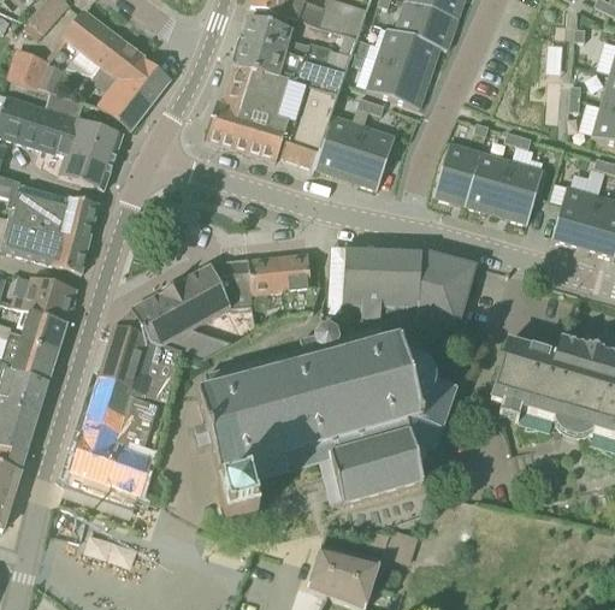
[(67,6),(61,0),(46,0),(29,19),(43,33),(67,6)]
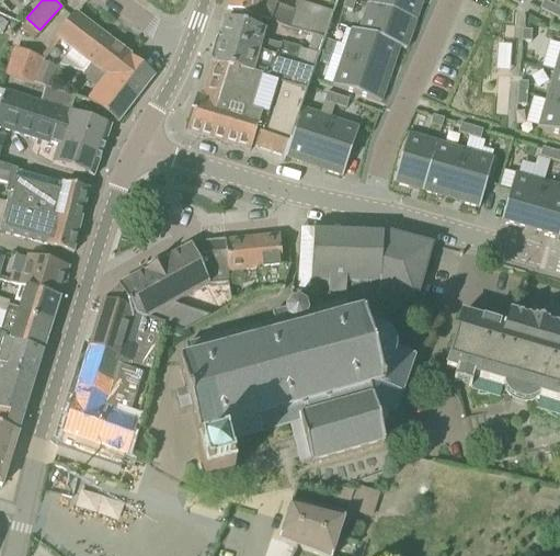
[(316,31),(326,34),(334,8),(308,0),(296,0),(294,7),(278,1),(278,0),(229,0),(228,6),(255,11),(272,18),(289,23),(316,31)]
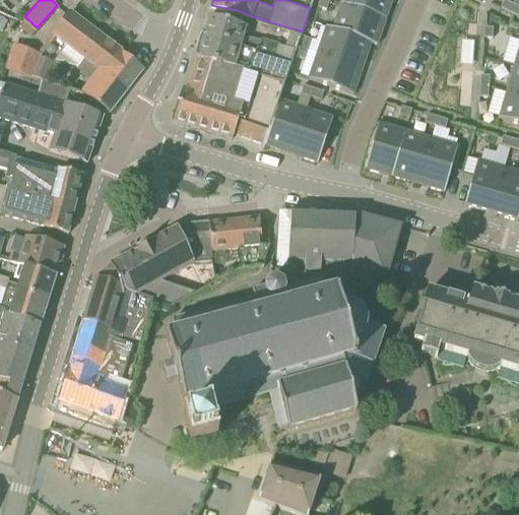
[(377,42),(386,15),(341,0),(332,26),(372,40),(377,42)]
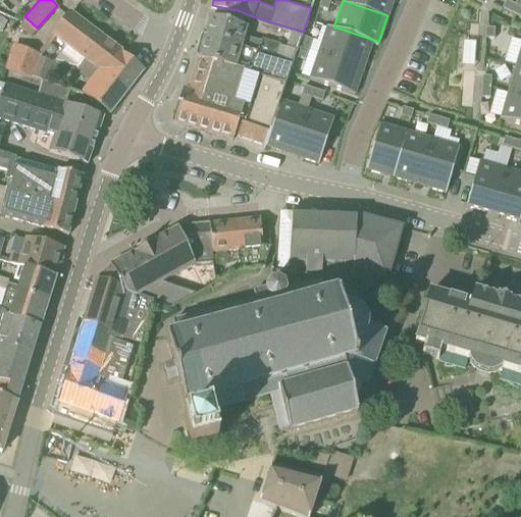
[(387,15),(393,0),(343,0),(387,15)]
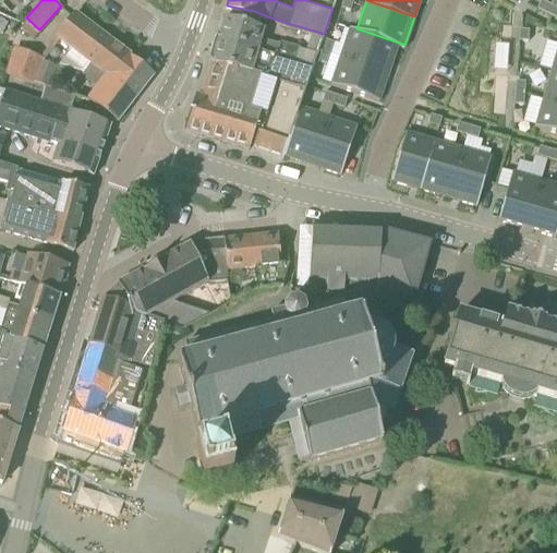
[(548,11),(553,2),(548,0),(540,0),(537,5),(548,11)]
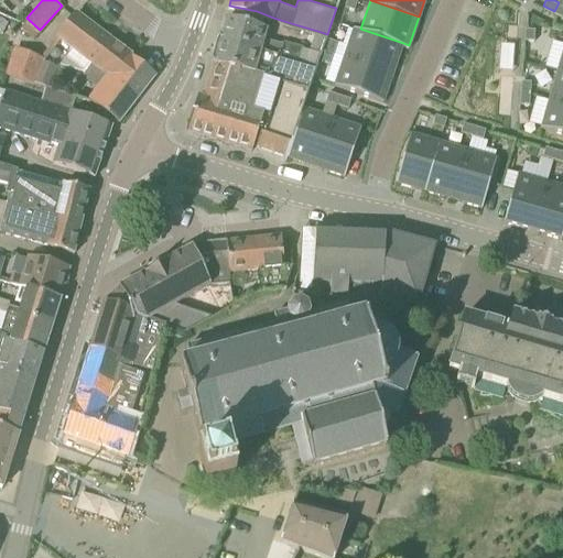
[(101,29),(77,11),(61,34),(74,45),(61,62),(85,68),(94,56),(112,70),(105,84),(95,98),(94,100),(119,120),(157,73),(100,30),(101,29)]
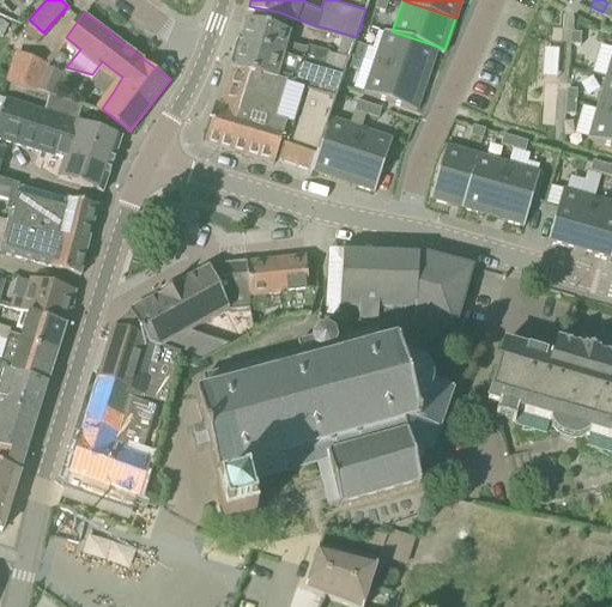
[(240,40),(302,58),(304,44),(284,40),(286,30),(247,17),(241,38),(240,40)]
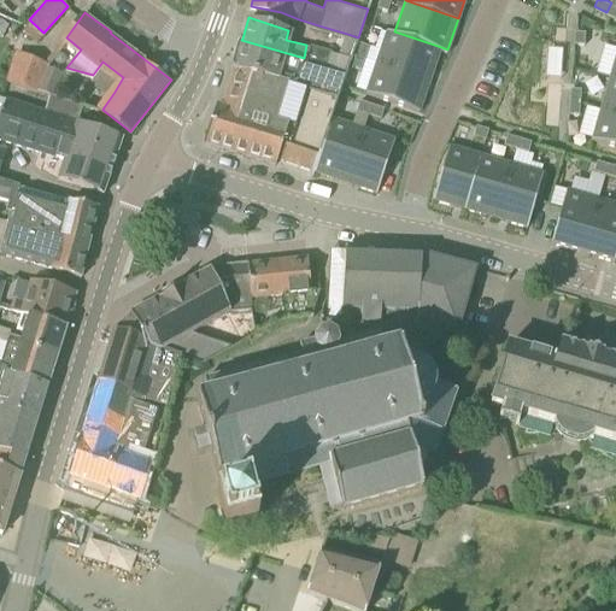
[(585,42),(586,29),(575,28),(575,41),(585,42)]
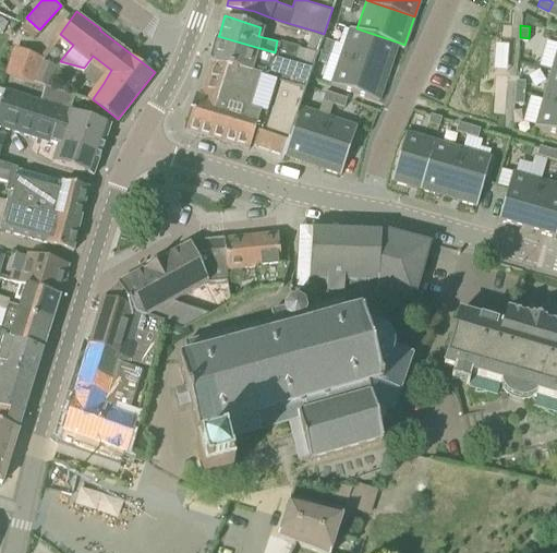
[(389,71),(399,43),(356,28),(351,26),(341,53),(389,71)]
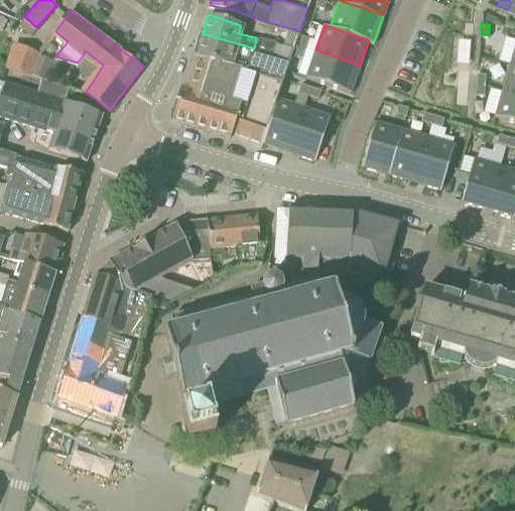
[(284,43),(293,46),(299,31),(290,28),(284,43)]
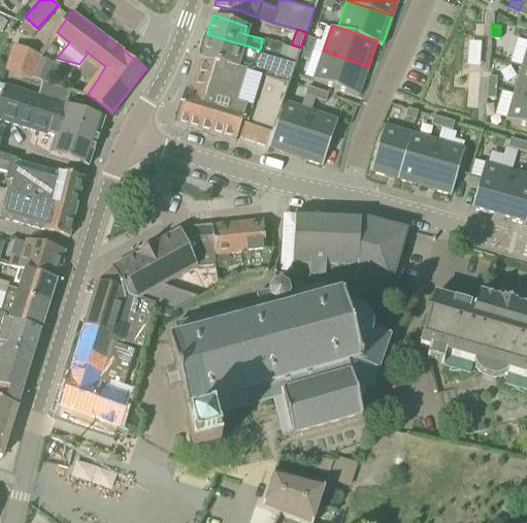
[(204,32),(198,54),(265,73),(289,80),(300,47),(291,44),(283,42),(278,56),(260,50),(206,34),(207,33),(204,32)]
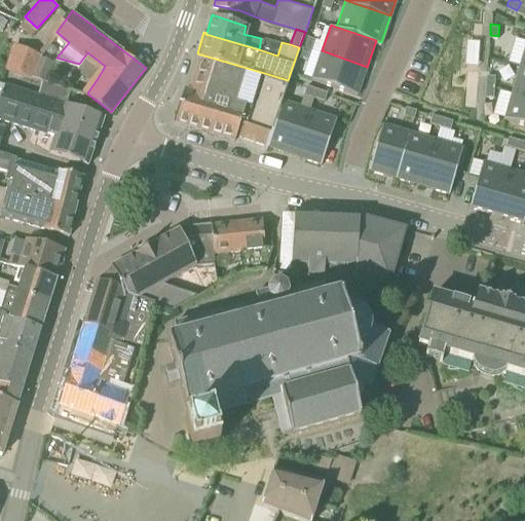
[(315,37),(307,35),(303,44),(312,47),(315,37)]
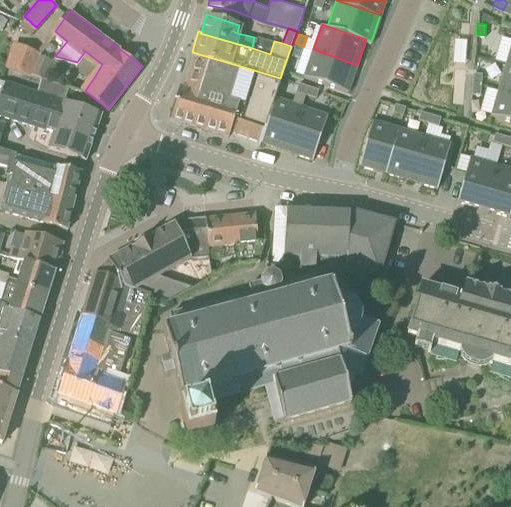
[(252,48),(270,54),(274,41),(274,40),(255,35),(254,37),(252,48)]
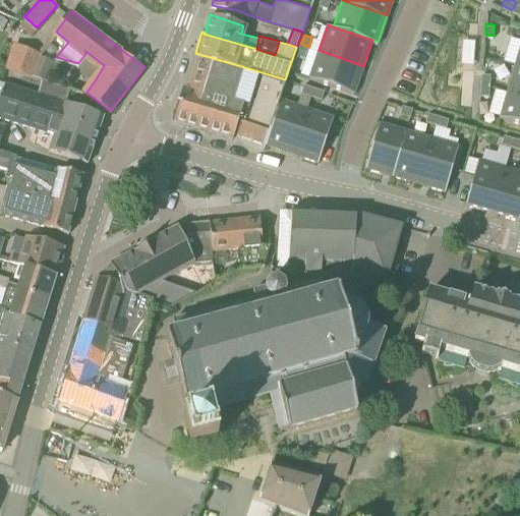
[(44,53),(43,52),(14,41),(5,66),(35,75),(44,53)]
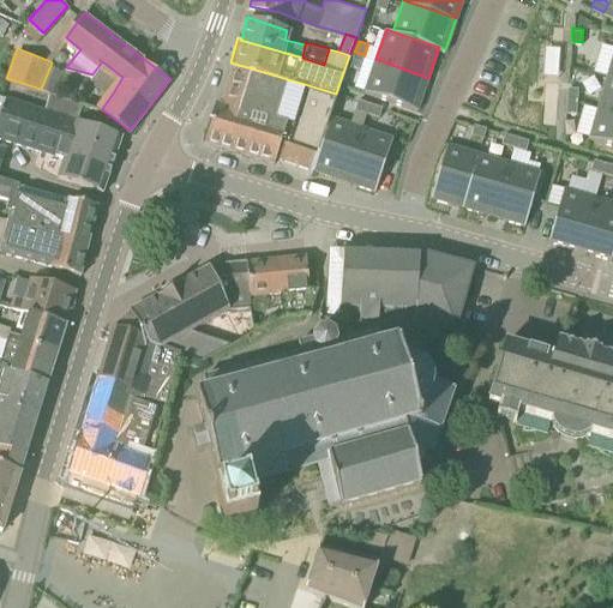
[(360,67),(365,55),(354,52),(350,64),(360,67)]
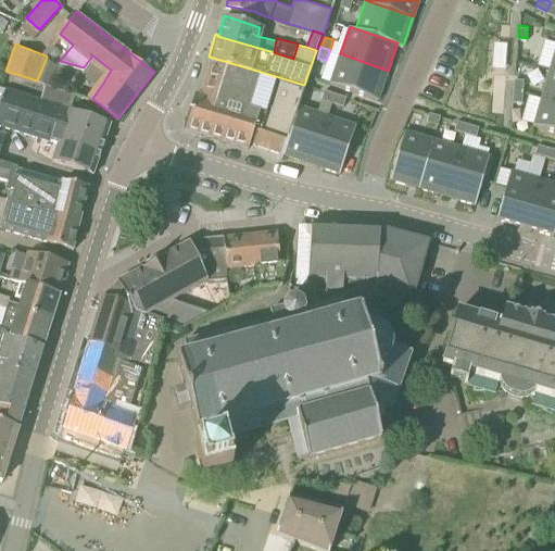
[(378,99),(388,71),(340,53),(330,82),(378,99)]
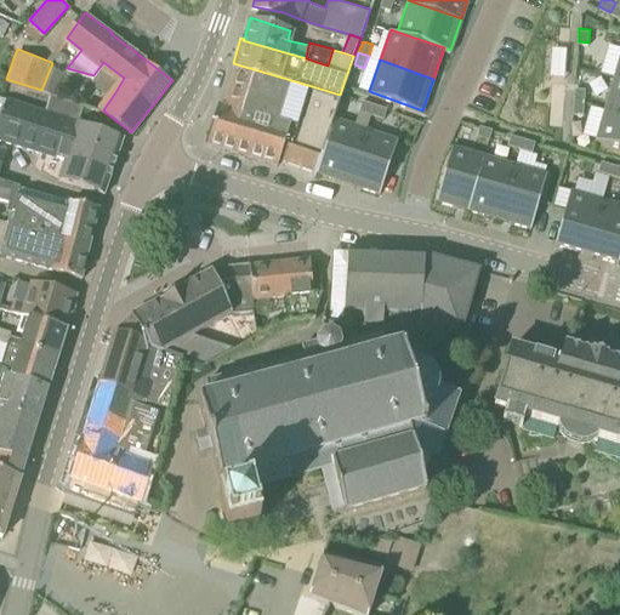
[(225,103),(291,121),(301,124),(312,86),(233,63),(233,66),(237,67),(225,103)]
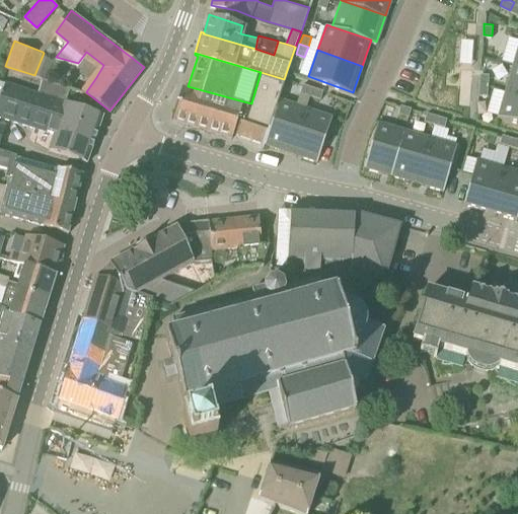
[(517,64),(514,63),(506,88),(517,91),(517,64)]
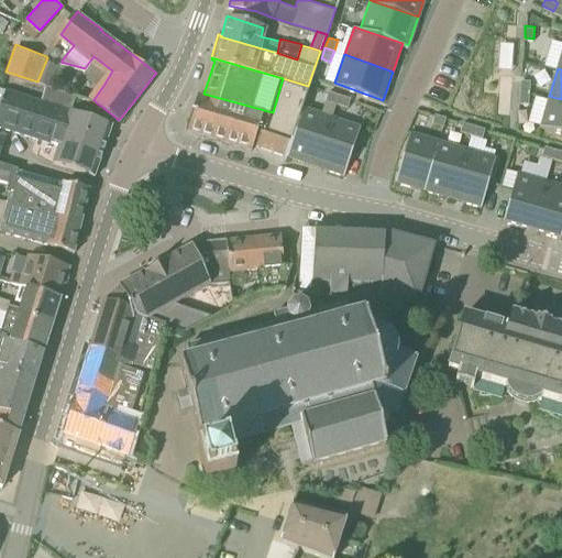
[(283,78),(273,112),(264,110),(254,142),(286,152),(302,106),(308,86),(283,78)]
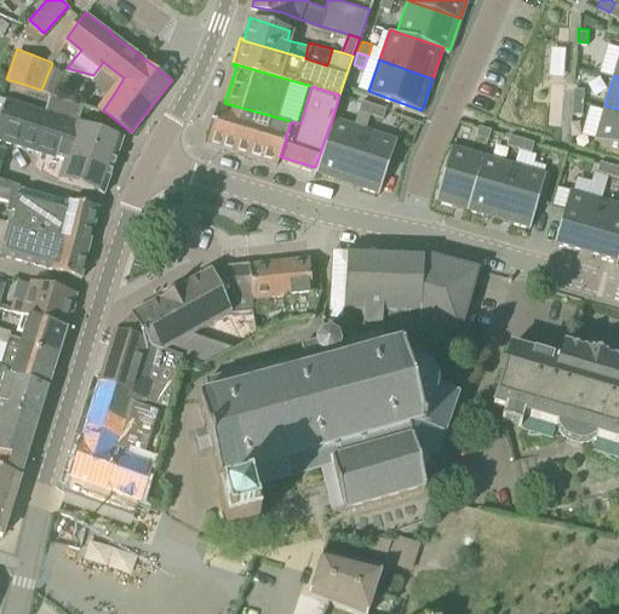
[(584,101),(584,87),(574,86),(573,99),(584,101)]
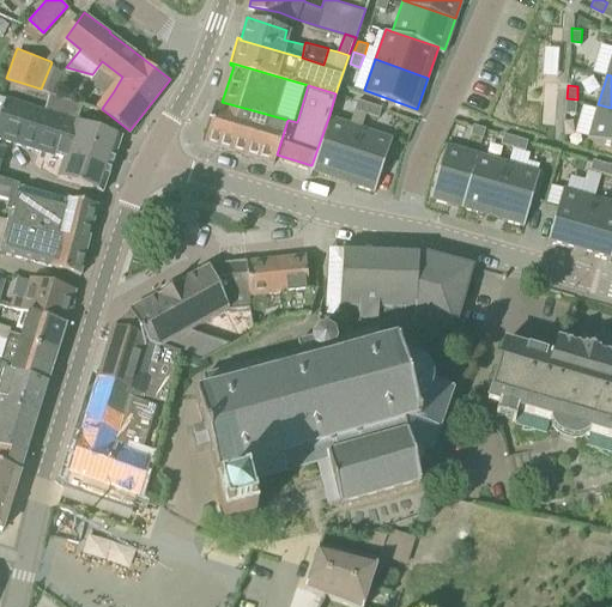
[(103,190),(122,134),(80,121),(78,120),(83,102),(52,91),(46,108),(7,96),(0,117),(0,134),(65,155),(59,174),(103,190)]
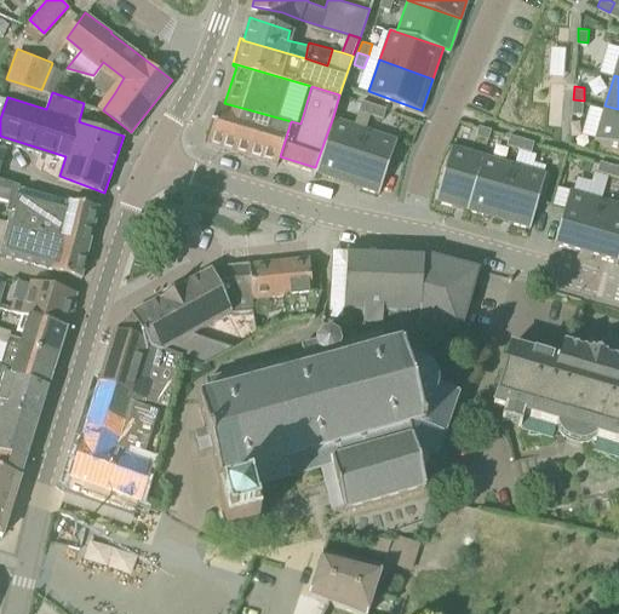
[(371,113),(374,103),(362,98),(359,109),(371,113)]
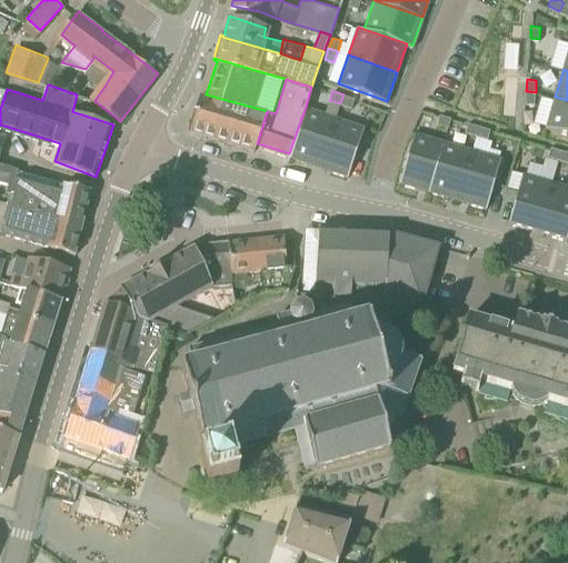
[(535,103),(536,92),(526,91),(525,102),(535,103)]
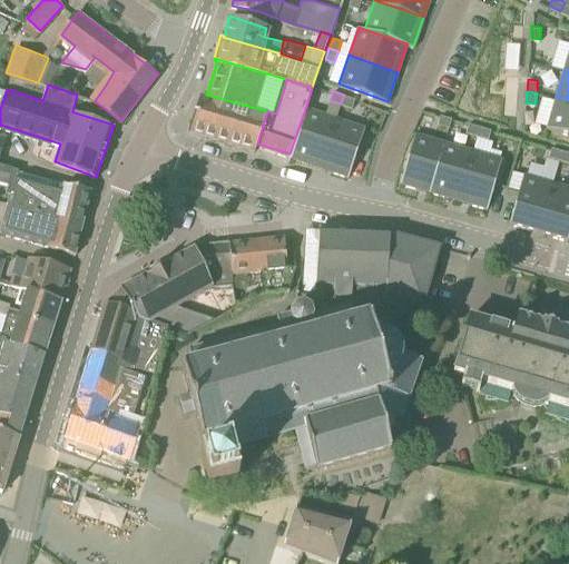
[(267,111),(206,95),(202,92),(188,129),(255,149),(257,144),(267,111)]
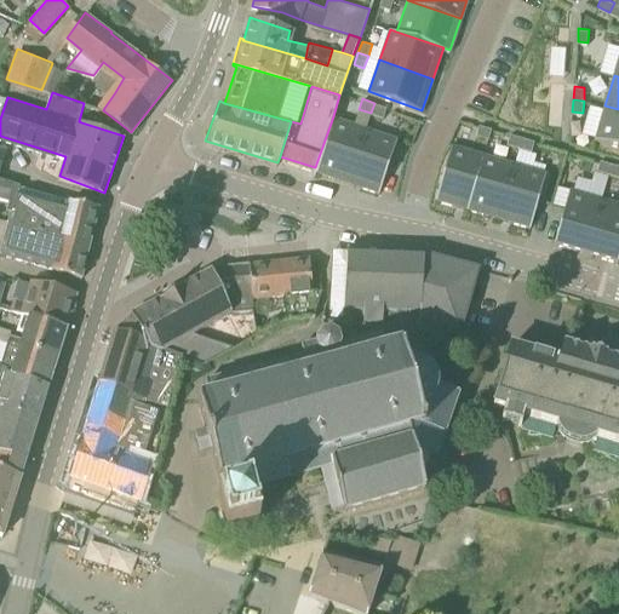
[(371,113),(383,116),(387,107),(374,103),(371,113)]
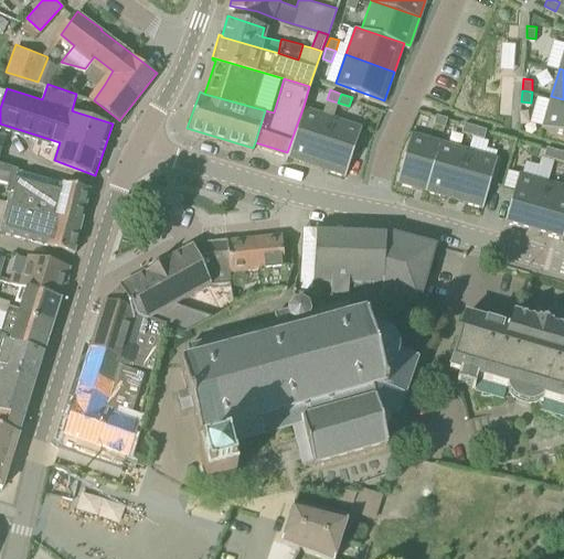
[(563,99),(551,96),(543,126),(563,131),(563,99)]
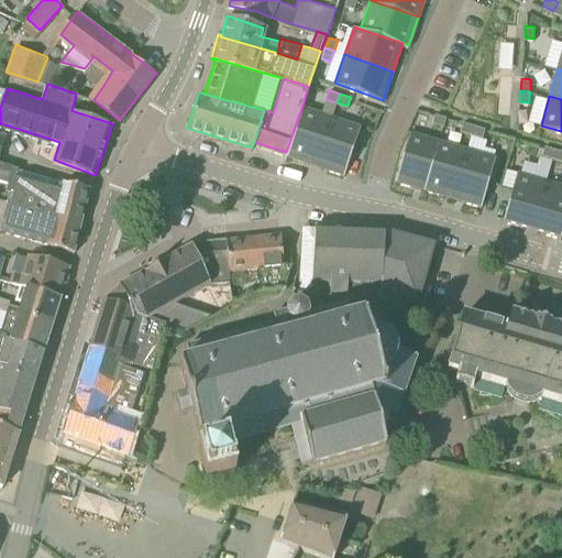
[(316,164),(333,116),(302,106),(286,152),(284,157),(286,157),(287,154),(316,164)]
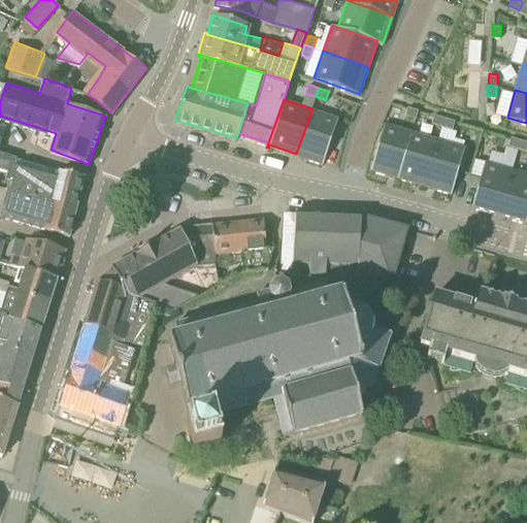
[(405,113),(416,117),(419,108),(408,105),(405,113)]
